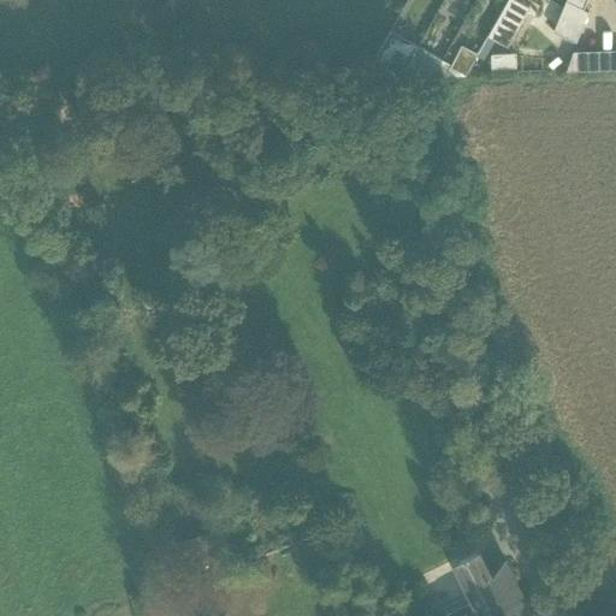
[(535,16),(539,6),(527,0),(508,0),(478,55),(477,57),(489,64),(485,76),(517,73),(521,64),(497,51),(499,46),(507,49),(527,15),(534,18),(535,16)]
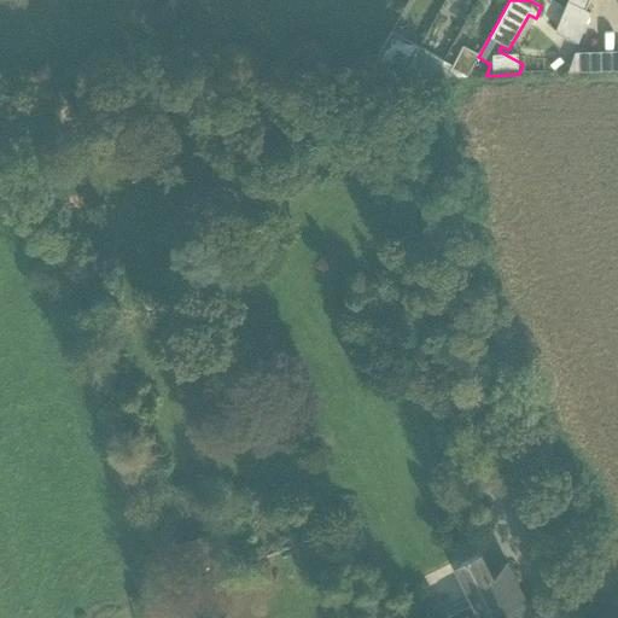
[(543,0),(541,6),(537,16),(582,34),(588,18),(582,16),(588,1),(588,0),(543,0)]
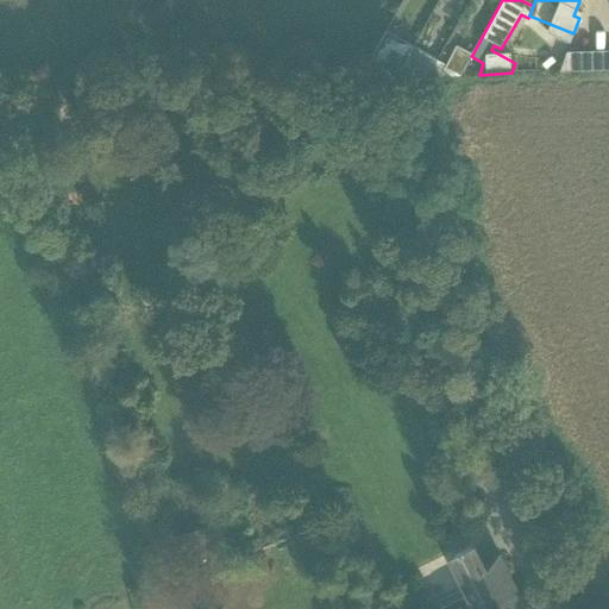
[(360,75),(394,75),(418,30),(393,18),(360,75)]
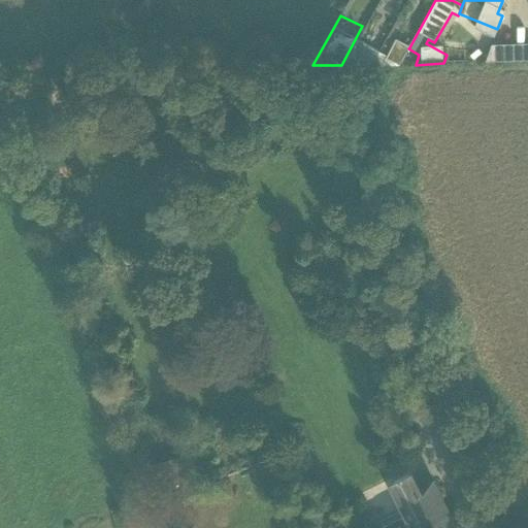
[(139,31),(151,52),(159,46),(149,26),(139,31)]
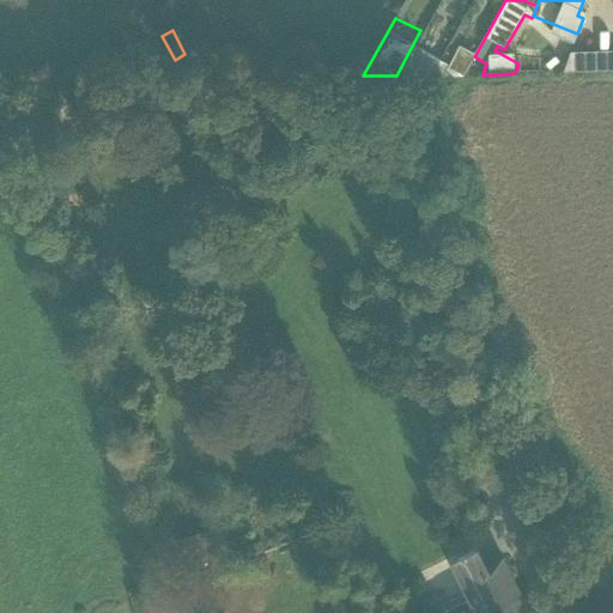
[(474,56),(475,55),(459,47),(447,68),(463,76),(474,56)]
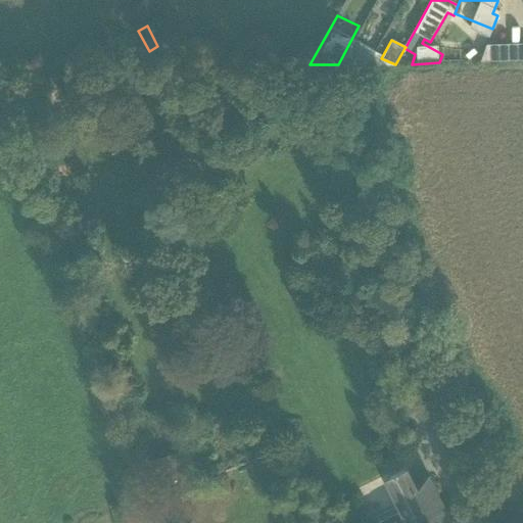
[(340,65),(367,64),(373,52),(353,42),(340,65)]
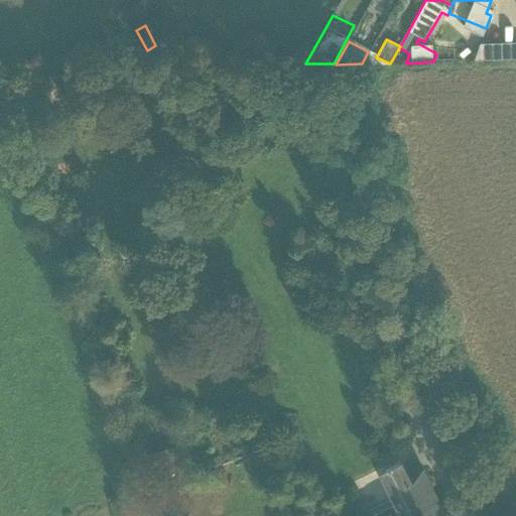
[(432,431),(449,424),(445,412),(427,419),(432,431)]
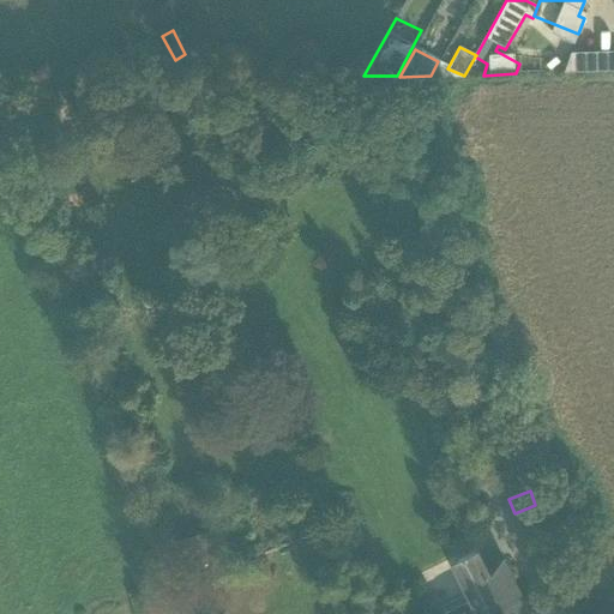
[(444,613),(527,613),(511,582),(500,560),(487,567),(479,551),(451,564),(469,602),(444,613)]
